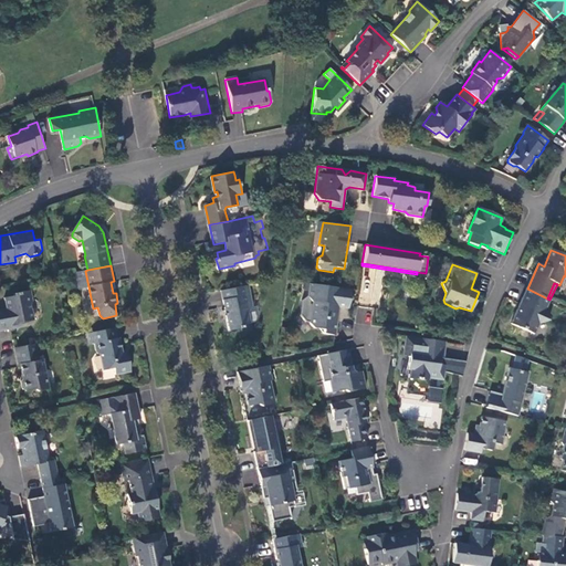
[(350,290),(310,284),(307,295),(302,301),(300,315),(305,322),(310,323),(310,324),(313,328),(322,329),(322,334),(334,335),(336,320),(332,320),(333,306),(348,308),(350,290)]
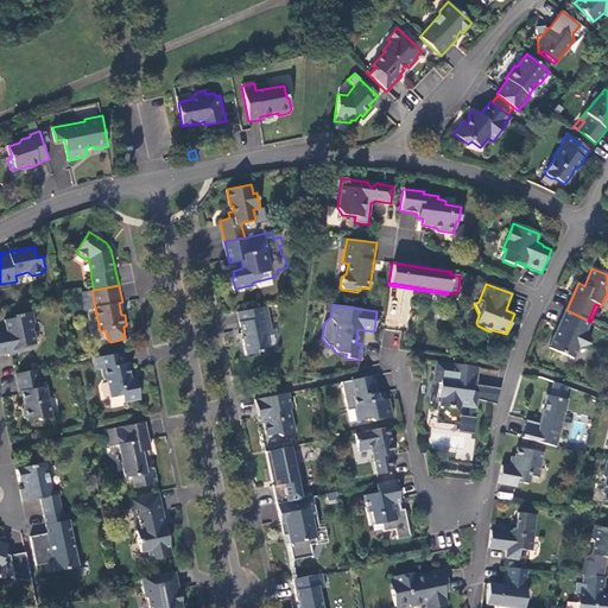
[(273,330),(268,306),(239,312),(242,334),(246,334),(247,339),(245,340),(247,354),(261,352),(261,349),(270,347),(267,335),(270,330),(273,330)]
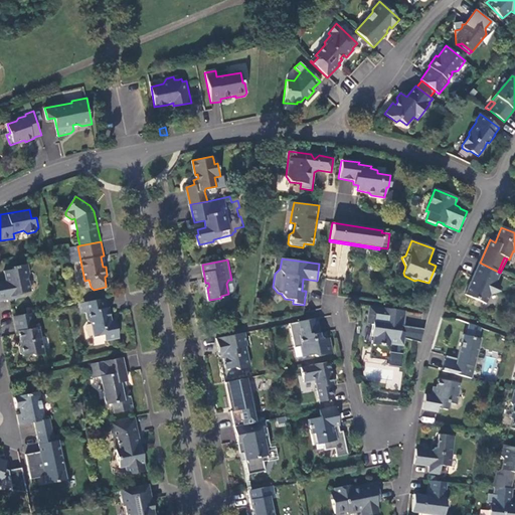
[(498,272),(480,263),(470,285),(468,288),(465,295),(487,304),(490,297),(500,292),(496,283),(495,278),(498,272)]
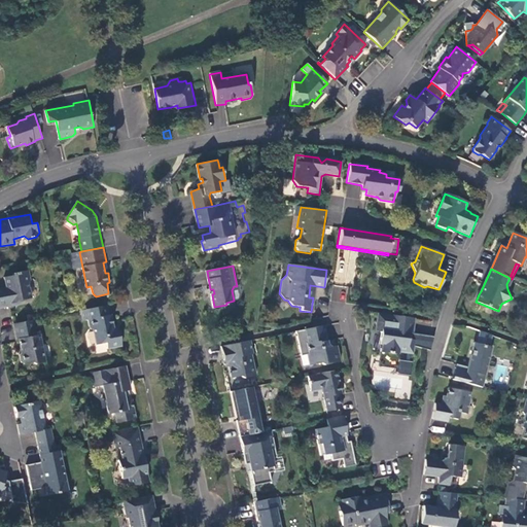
[(0,309),(12,307),(12,304),(23,302),(23,301),(33,297),(31,283),(31,281),(30,270),(14,274),(14,276),(6,277),(7,288),(0,289),(0,309)]
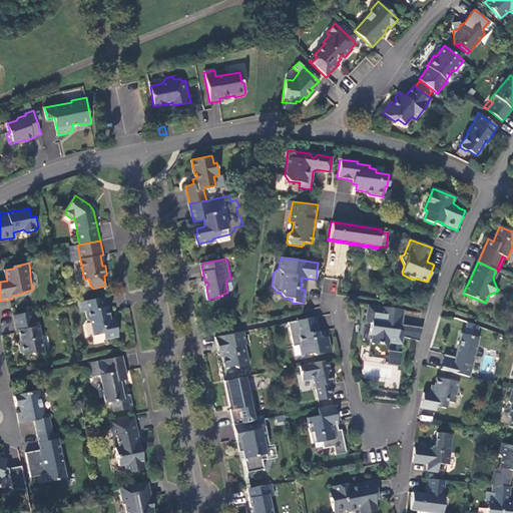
[(106,306),(105,297),(81,302),(83,312),(86,311),(88,319),(91,321),(94,335),(104,334),(105,339),(119,336),(116,323),(112,324),(111,319),(108,306),(106,306)]
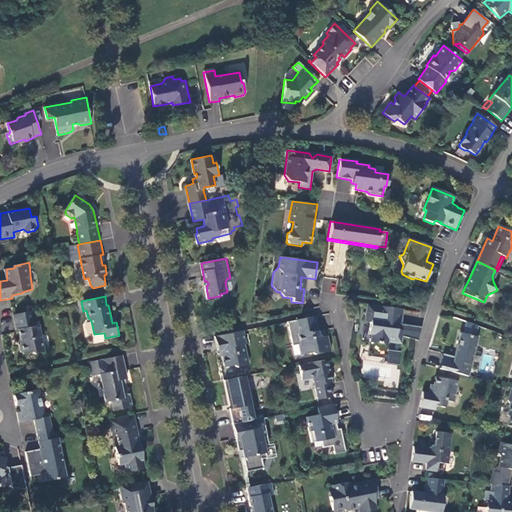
[(377,306),(366,304),(365,312),(375,313),(377,306)]
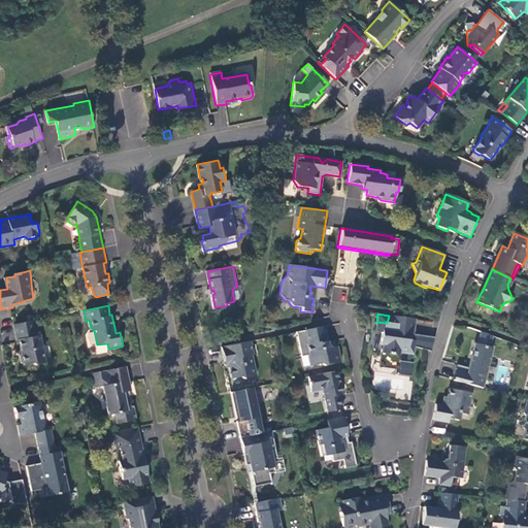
[(414,355),(414,350),(415,341),(408,340),(409,334),(414,335),(416,319),(389,316),(387,323),(376,322),(375,332),(382,333),(380,345),(381,345),(381,353),(388,355),(387,355),(392,356),(392,355),(398,356),(399,354),(414,355)]
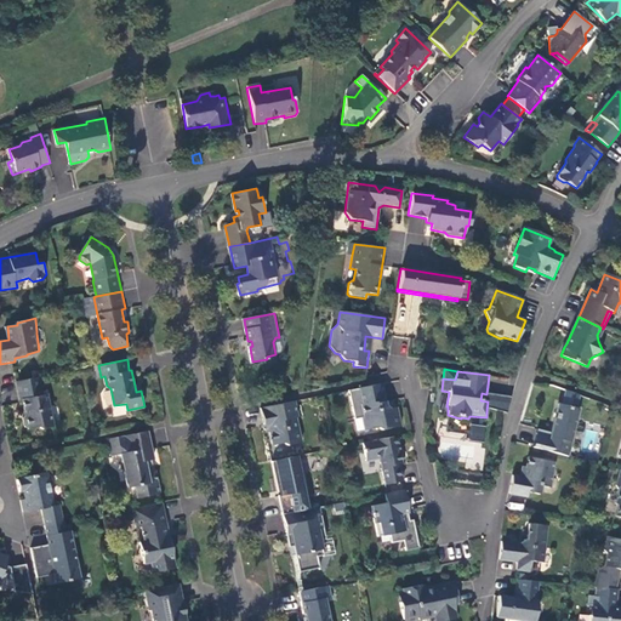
[(41,377),(17,382),(21,400),(23,399),(27,415),(24,417),(27,427),(29,428),(40,427),(43,429),(55,426),(49,393),(44,394),(41,377)]
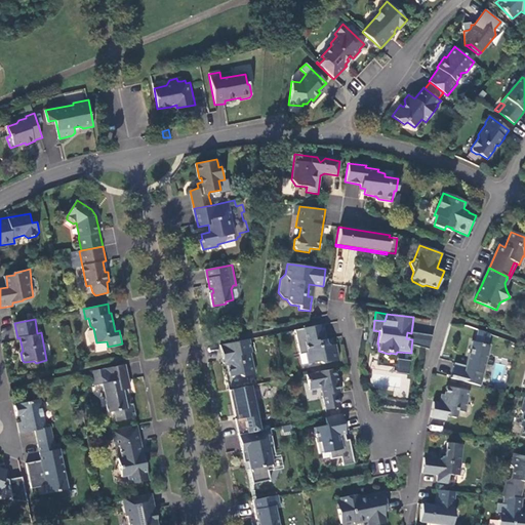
[(325,340),(322,324),(293,330),(299,355),(306,354),(308,364),(319,361),(321,364),(338,360),(334,345),(331,345),(329,346),(325,344),(324,340),(325,340)]
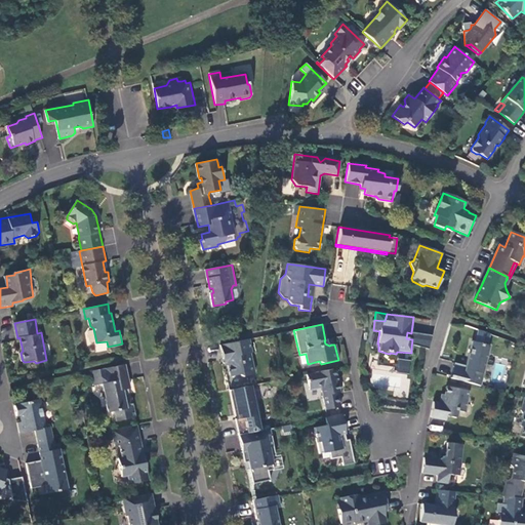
[(488,346),(491,334),(478,330),(475,342),(481,345),(488,346)]
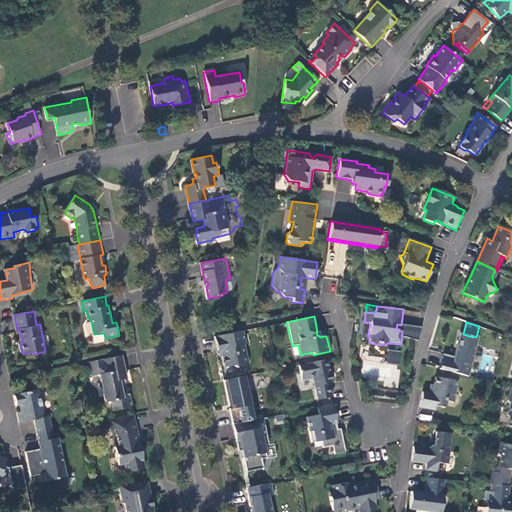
[(233,333),(214,338),(216,350),(222,349),(223,352),(221,356),(223,367),(232,365),(235,367),(247,365),(243,344),(244,344),(242,331),(233,333)]
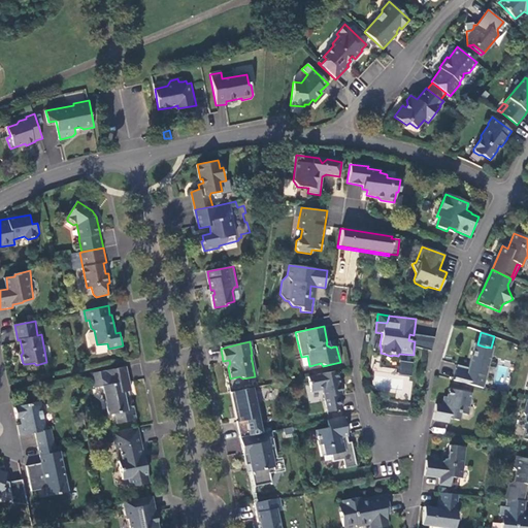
[(453,382),(484,389),(487,376),(484,375),(487,365),(489,365),(492,352),(486,350),(484,347),(477,344),(475,343),(468,368),(466,367),(465,370),(457,368),(453,382)]
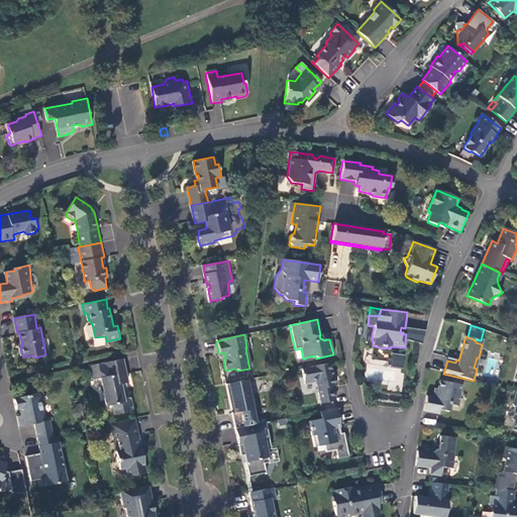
[(125,358),(91,366),(92,371),(100,370),(102,378),(108,405),(114,405),(116,414),(135,410),(131,392),(124,393),(123,388),(122,384),(127,383),(128,383),(129,381),(125,358)]
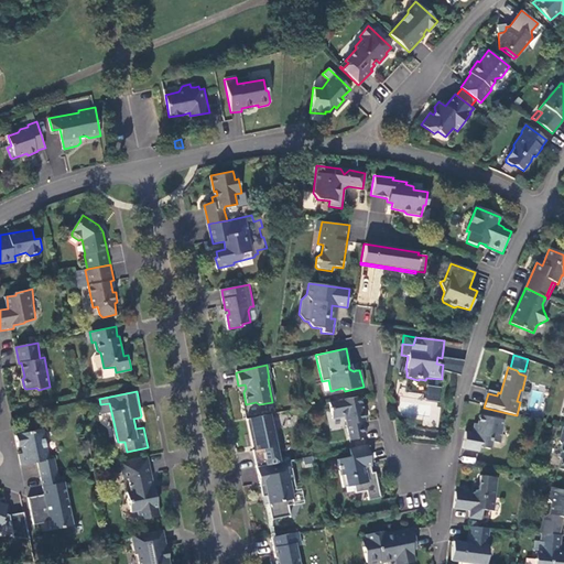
[(359,396),(327,402),(331,419),(344,416),(348,440),(365,436),(361,422),(364,421),(361,409),(360,409),(359,405),(361,404),(359,396)]
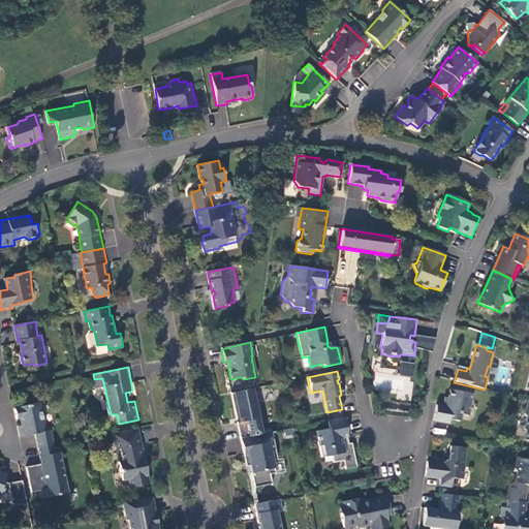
[(102,378),(94,379),(96,387),(104,386),(102,378)]
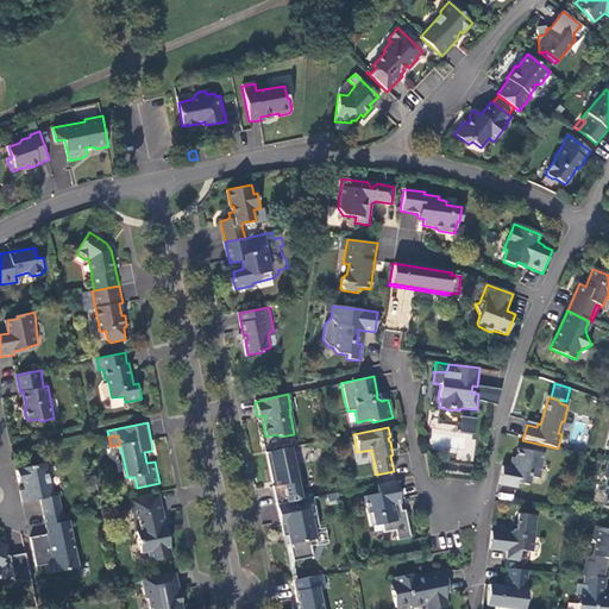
[(272,487),(276,504),(303,500),(296,465),(294,465),(290,447),(265,452),(271,483),(275,483),(275,485),(272,487)]
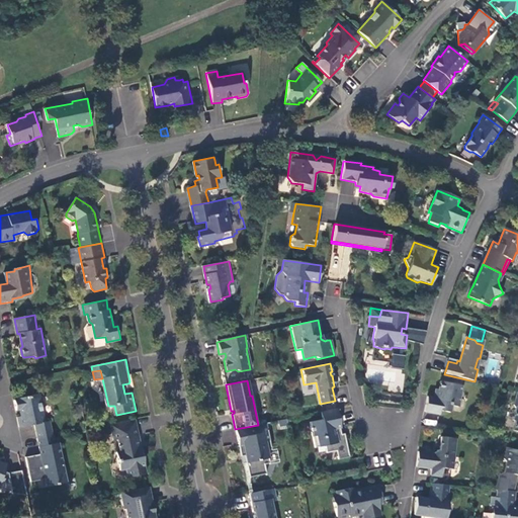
[(427,397),(424,412),(439,415),(440,411),(449,413),(451,406),(458,408),(461,386),(440,381),(439,391),(436,390),(434,398),(427,397)]
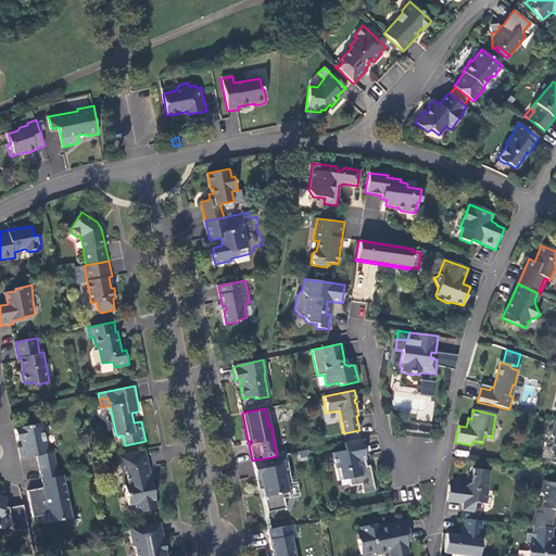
[(430,433),(430,425),(409,422),(409,431),(430,433)]
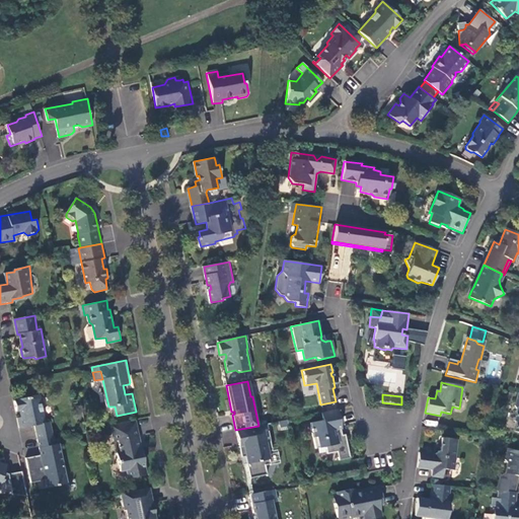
[(36,426),(40,440),(46,439),(55,437),(52,423),(46,423),(41,395),(19,400),(15,401),(17,412),(21,411),(22,418),(19,419),(21,429),(36,426)]
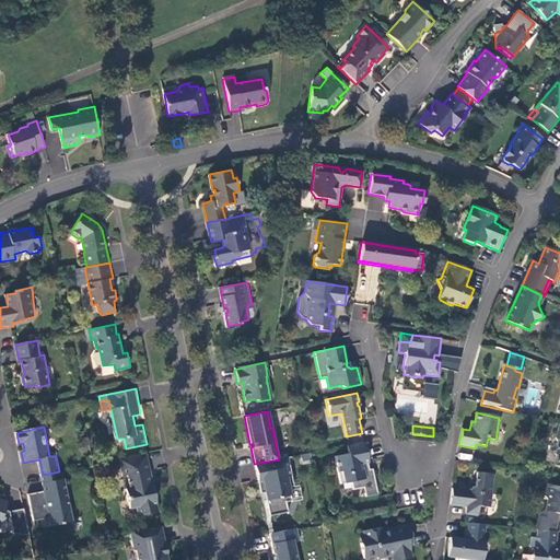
[(364,442),(347,445),(348,454),(335,456),(340,485),(350,483),(352,490),(363,489),(365,497),(377,494),(372,469),(365,470),(364,464),(369,463),(364,442)]
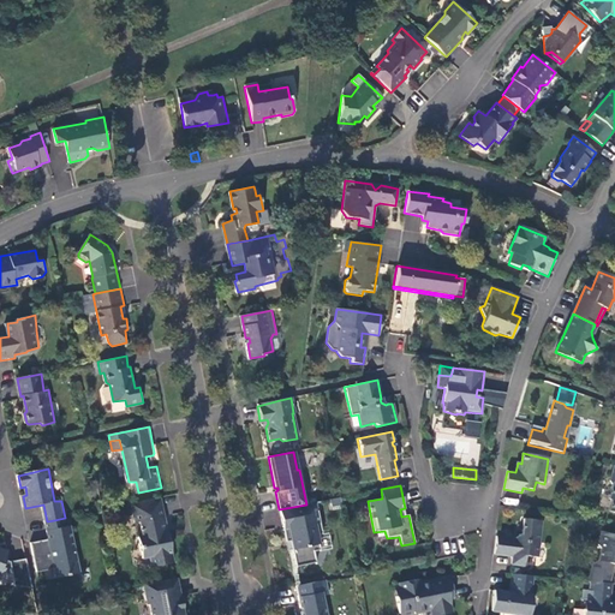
[(163,497),(133,505),(136,513),(141,513),(142,521),(145,535),(139,536),(144,559),(153,556),(155,566),(175,562),(169,530),(166,530),(163,517),(166,515),(163,497)]
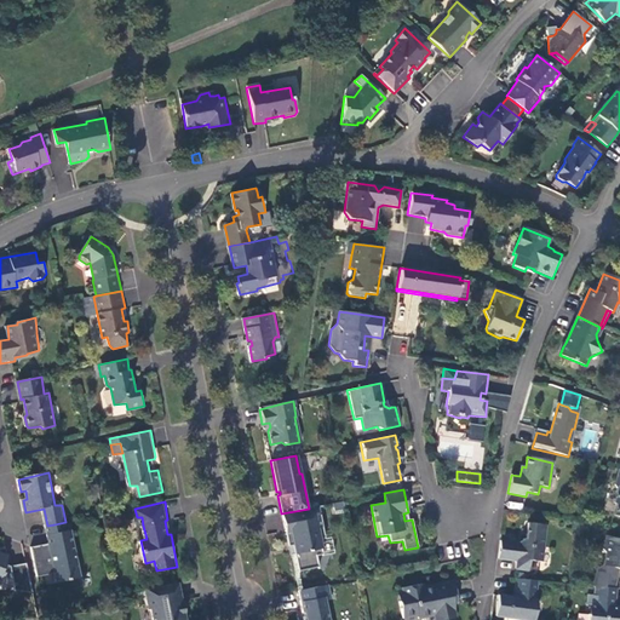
[(309,509),(281,514),(288,546),(292,545),(293,552),(298,572),(317,567),(317,569),(319,569),(316,556),(321,555),(322,556),(319,539),(323,537),(323,539),(325,539),(320,515),(319,515),(317,506),(309,509)]
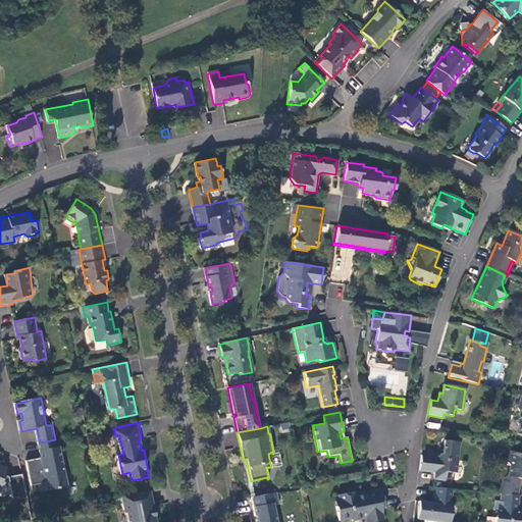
[(28,461),(33,485),(48,482),(49,489),(69,486),(61,446),(56,447),(55,439),(46,441),(48,449),(41,450),(43,458),(28,461)]
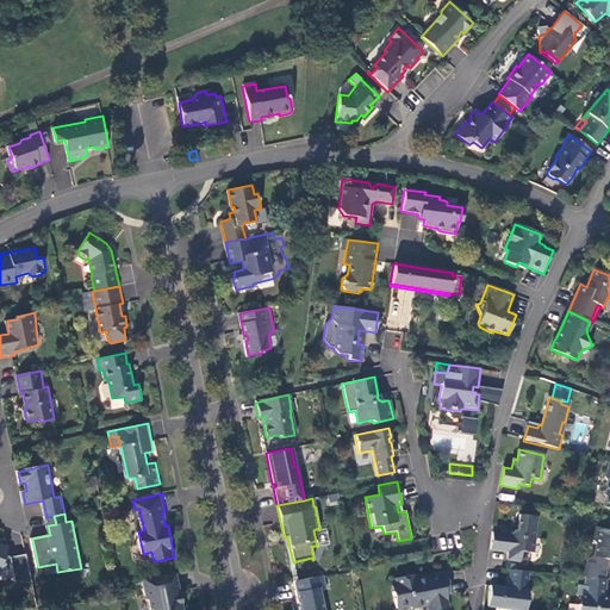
[(510,534),(492,533),(490,549),(508,553),(508,560),(520,561),(521,552),(533,553),(537,517),(520,515),(517,530),(515,530),(510,534)]
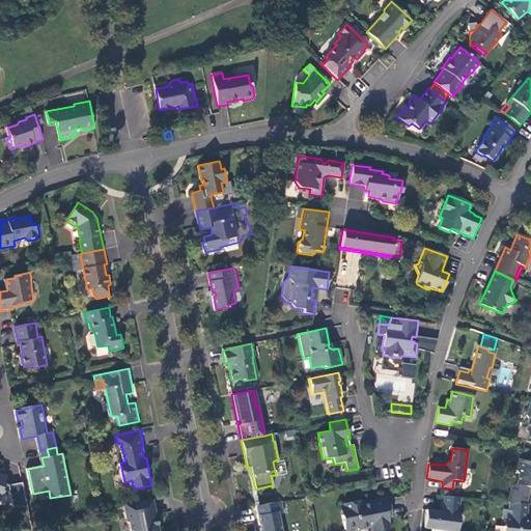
[(507,502),(508,502),(526,504),(530,487),(530,462),(520,459),(516,470),(518,475),(515,484),(511,487),(507,502)]
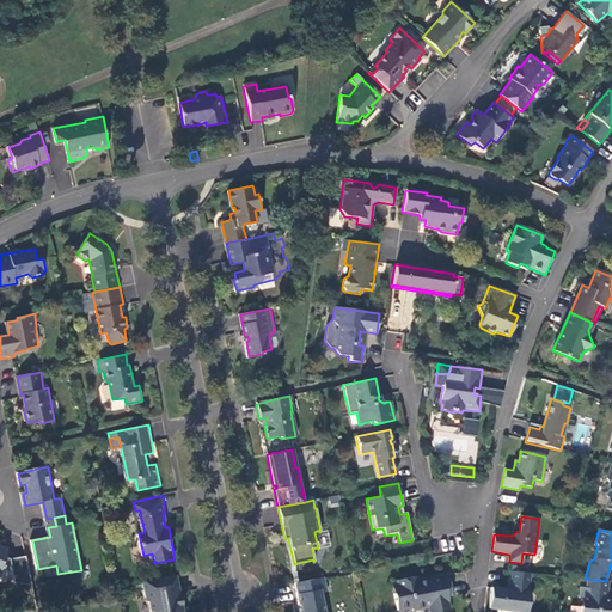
[(17,579),(34,585),(28,556),(12,558),(7,557),(10,549),(1,546),(1,544),(0,543),(0,570),(2,571),(11,575),(17,576),(17,579)]
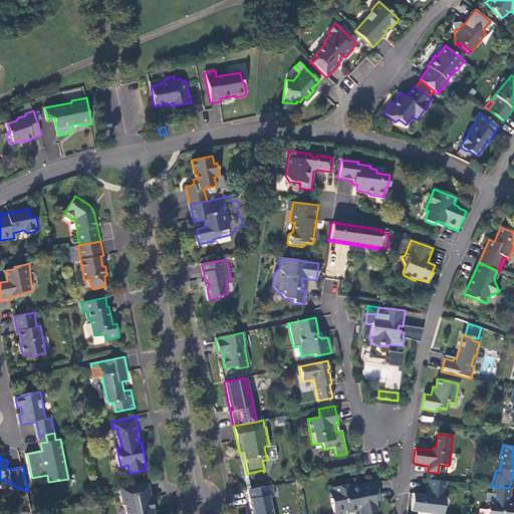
[(445,490),(446,482),(428,480),(426,496),(413,494),(411,511),(432,513),(431,513),(443,513),(445,498),(446,498),(448,490),(445,490)]
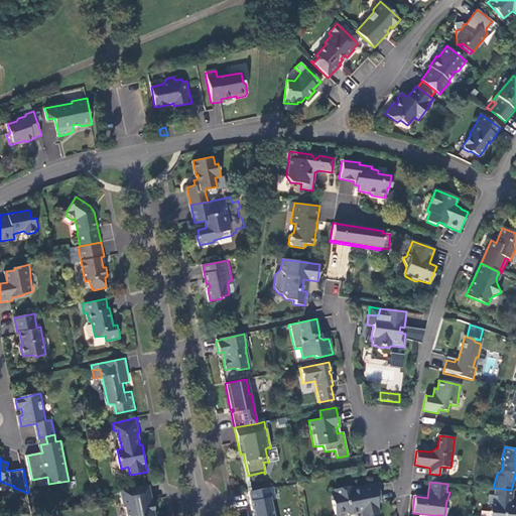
[(150,484),(122,490),(126,506),(127,506),(130,515),(131,515),(156,515),(155,509),(152,510),(151,501),(154,500),(150,484)]
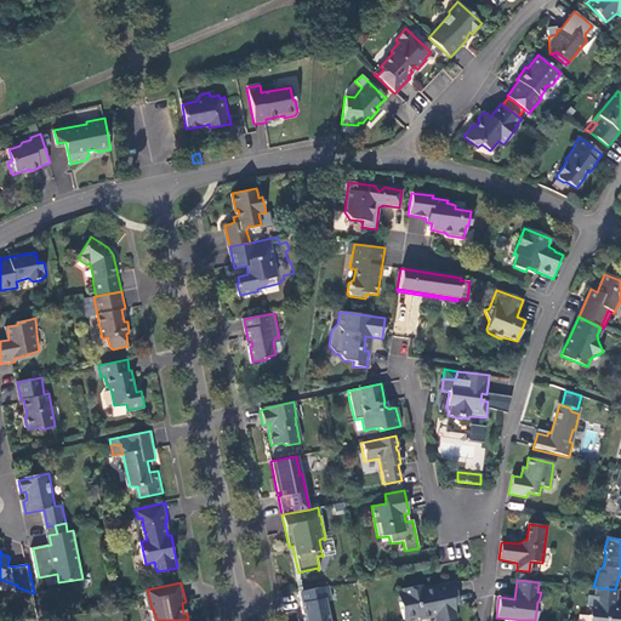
[(405,602),(400,603),(404,620),(419,617),(420,620),(434,617),(434,620),(446,620),(457,619),(454,605),(459,604),(455,582),(437,586),(434,591),(426,592),(425,585),(403,590),(403,592),(405,602)]
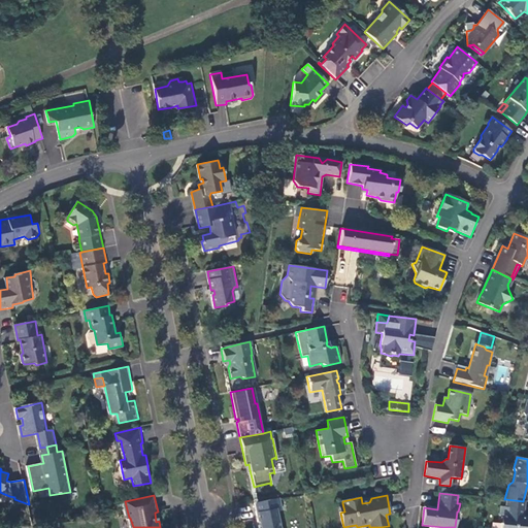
[(278,498),(253,503),(257,523),(259,522),(260,527),(279,527),(276,512),(276,508),(281,508),(278,498)]
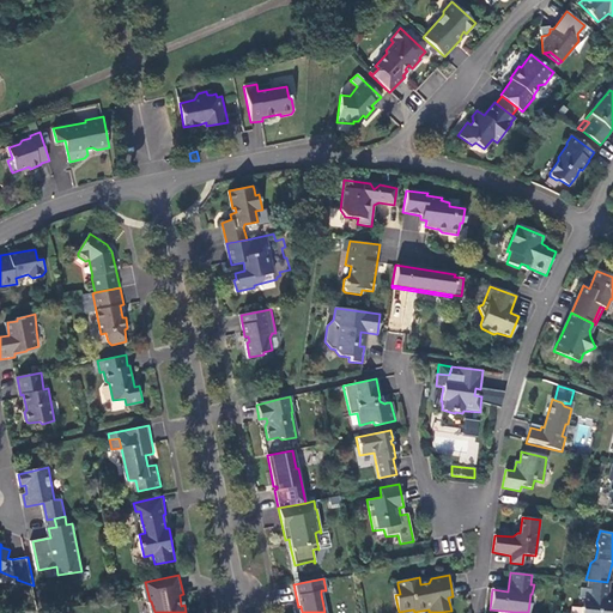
[(612,612),(612,600),(608,600),(610,582),(607,582),(587,580),(586,589),(581,589),(580,599),(587,600),(586,608),(582,608),(581,612),(612,612)]
